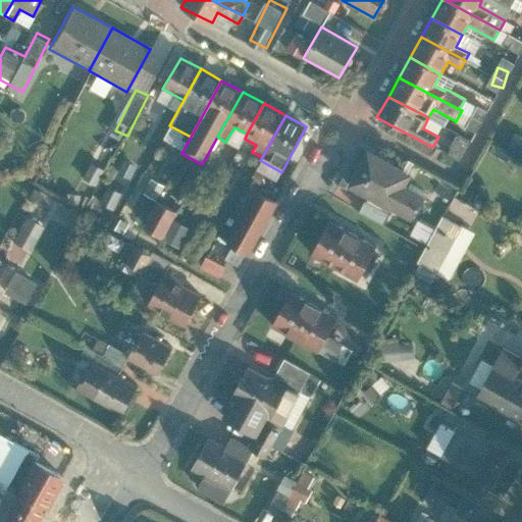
[(521,135),(513,132),(507,147),(521,153),(521,135)]
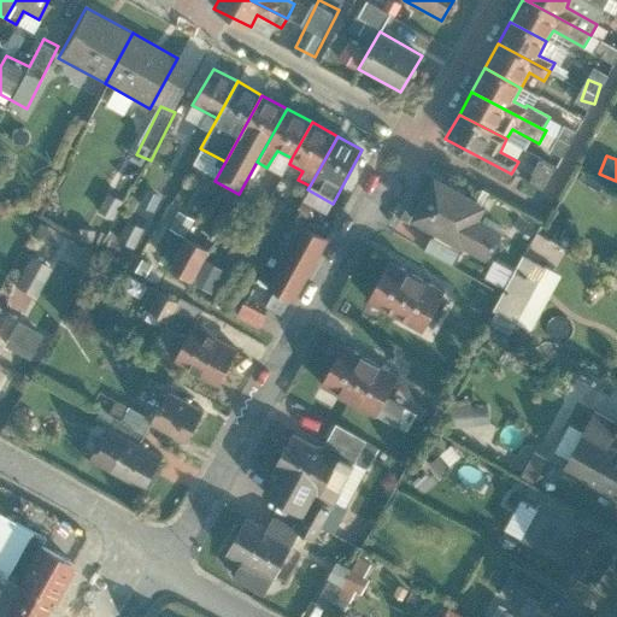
[(488,205),(435,176),(407,219),(486,262),(505,229),(481,217),(488,205)]
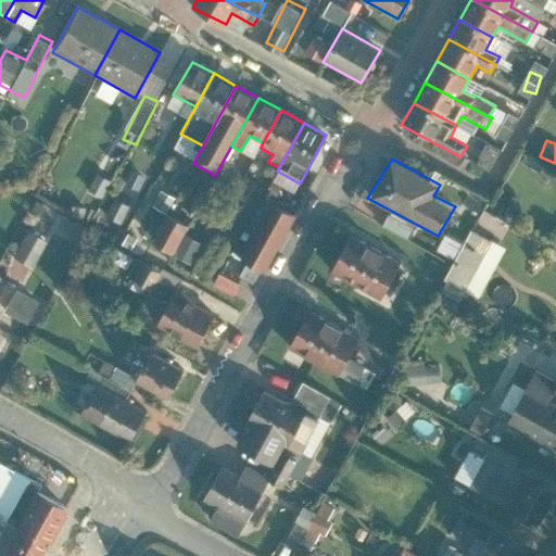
[(122,197),(113,214),(126,220),(135,203),(122,197)]
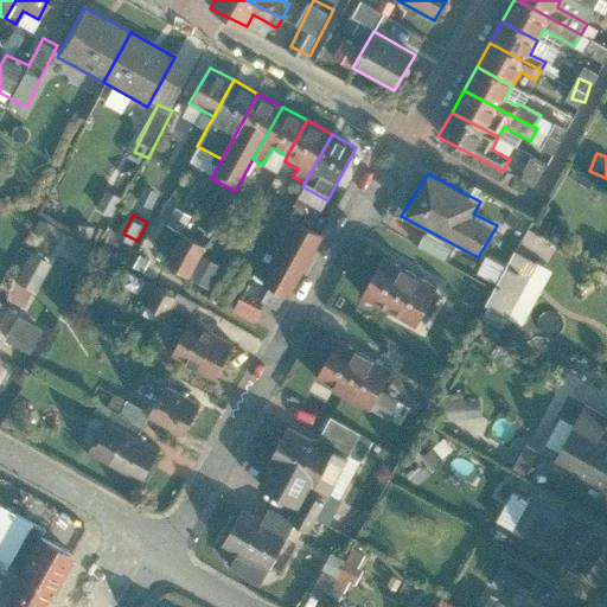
[(286,298),(320,234),(299,222),(263,286),(286,298)]
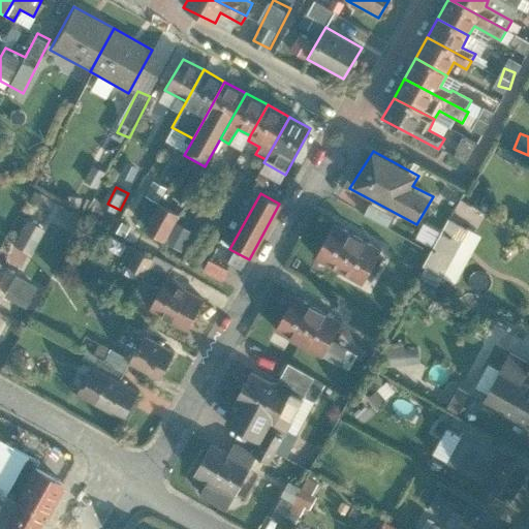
[(153,228),(187,246),(196,227),(180,220),(184,212),(165,203),(153,228)]
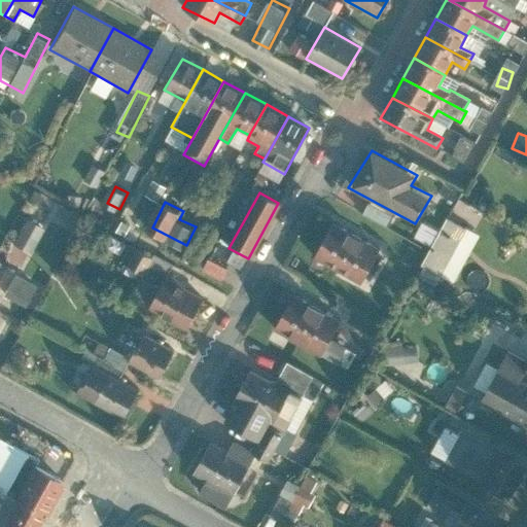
[(369,204),(362,215),(388,231),(395,219),(369,204)]
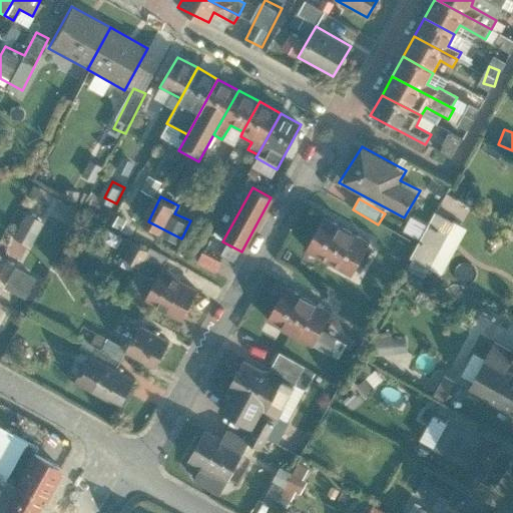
[(28,210),(15,235),(34,244),(47,219),(28,210)]
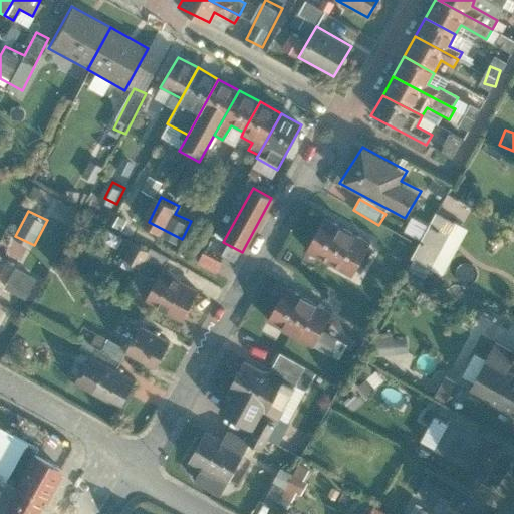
[(431,270),(453,224),(436,216),(413,261),(431,270)]
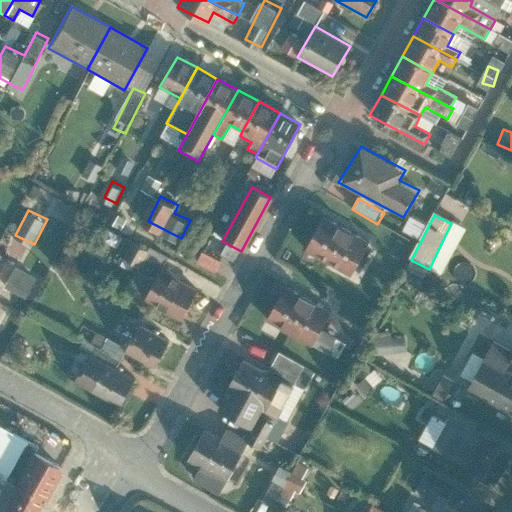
[(324,216),(303,253),(351,280),(372,244),(324,216)]
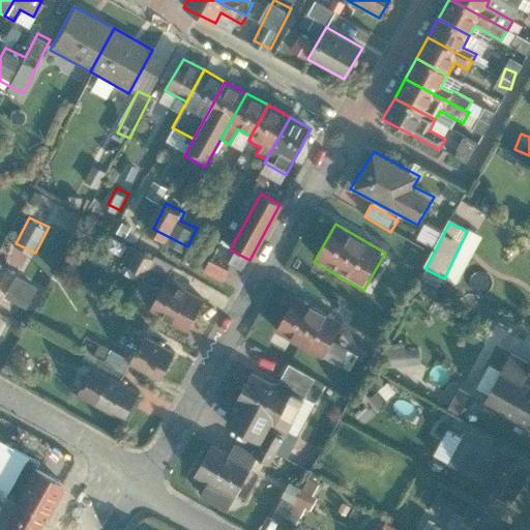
[(227,280),(232,268),(213,258),(207,269),(227,280)]
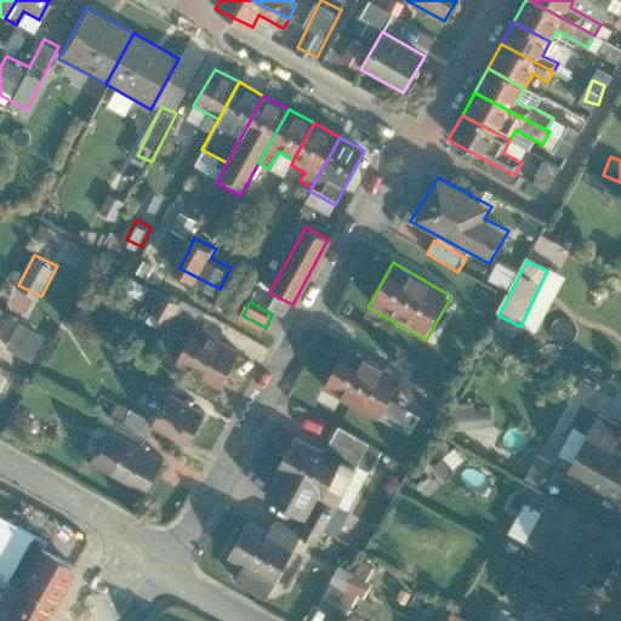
[(9,342),(34,358),(47,334),(22,319),(9,342)]
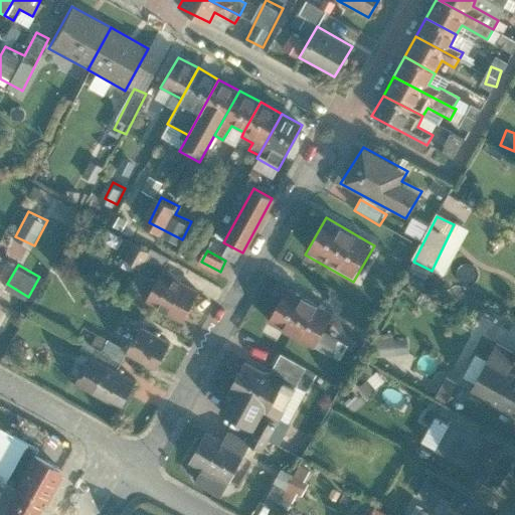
[(138,273),(126,292),(180,321),(196,292),(179,282),(181,279),(176,277),(177,275),(163,268),(154,282),(138,273)]
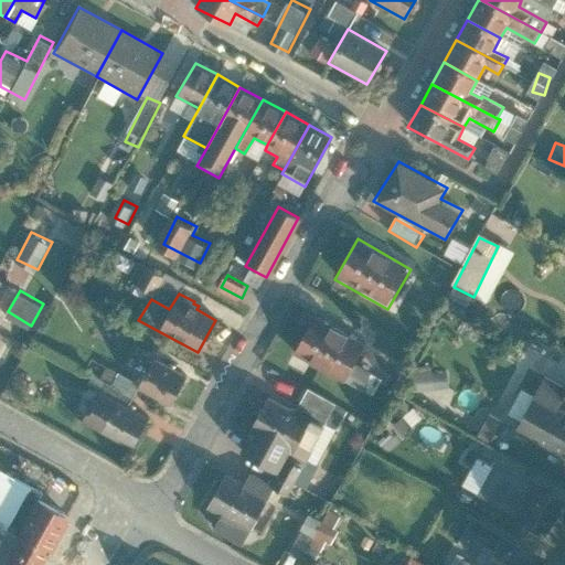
[(365,344),(313,317),(292,356),(345,384),(365,344)]
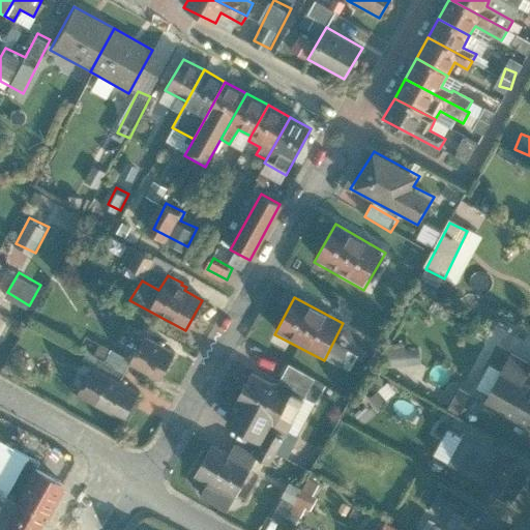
[(162,379),(176,352),(145,335),(130,361),(162,379)]
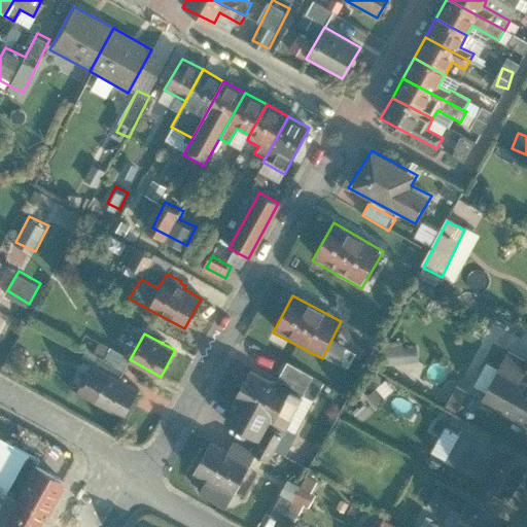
[(526,369),(526,361),(507,351),(480,402),(522,426),(516,435),(526,440),(526,384),(520,381),(526,369)]
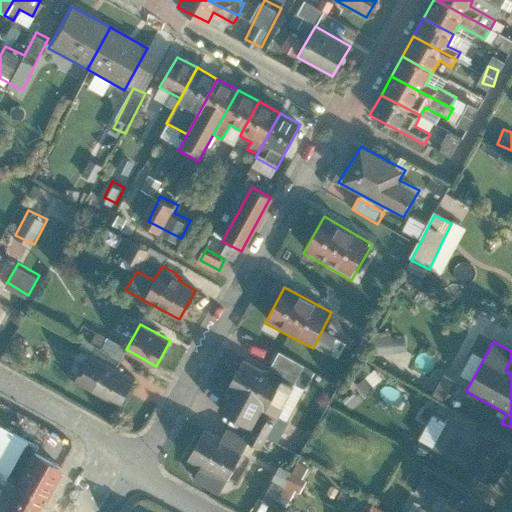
[(315,375),(277,352),(267,371),(244,359),(216,409),(278,441),(315,375)]
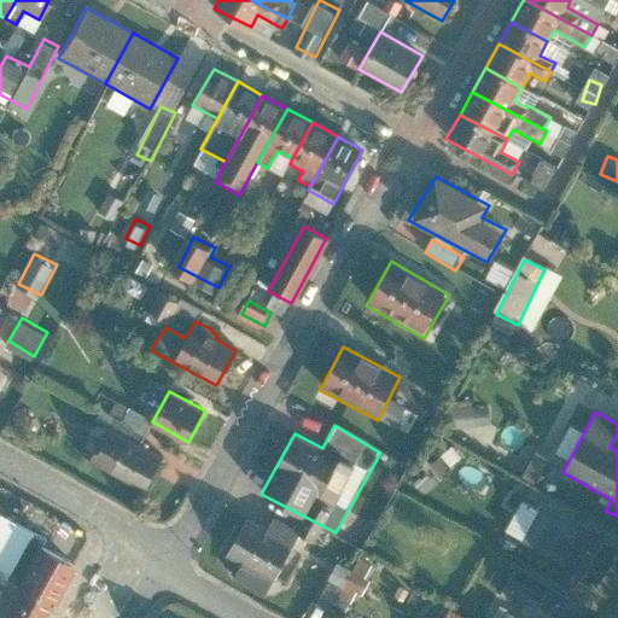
[(108,426),(88,461),(144,493),(163,458),(108,426)]
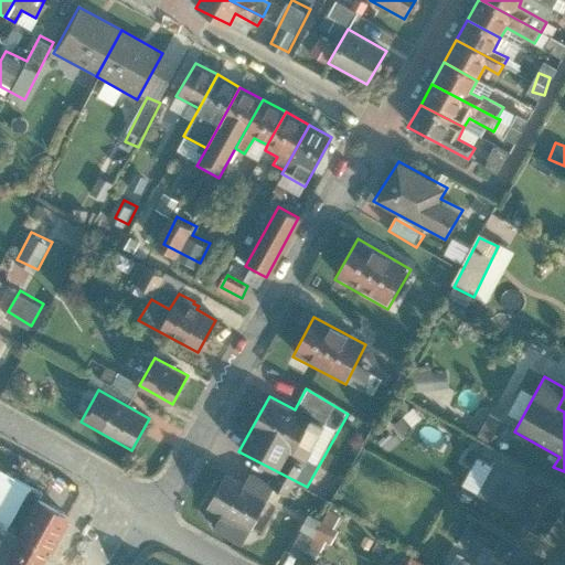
[(0,531),(1,532),(25,488),(0,472),(0,531)]
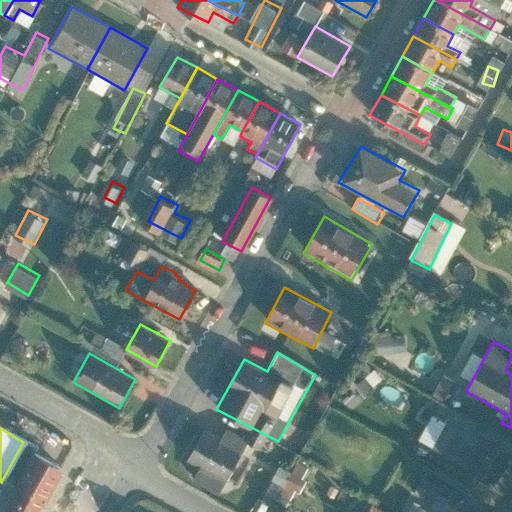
[(196,480),(220,491),(249,440),(226,428),(221,437),(205,428),(188,460),(202,467),(196,480)]
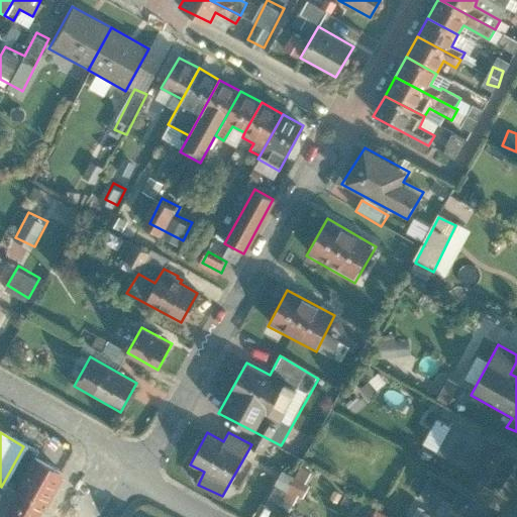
[(516,459),(516,457),(483,439),(467,470),(502,488),(516,459)]
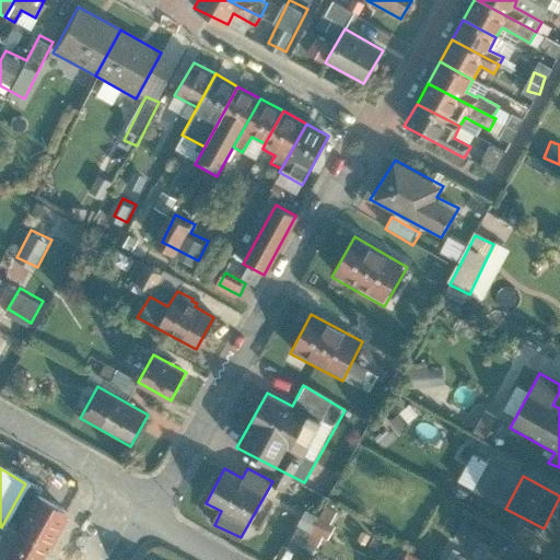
[(67,514),(35,498),(14,534),(47,551),(67,514)]
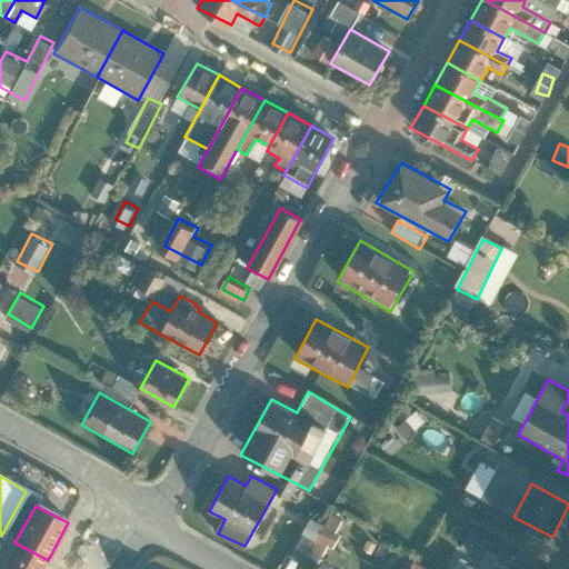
[(290,557),(301,563),(321,526),(311,520),(290,557)]
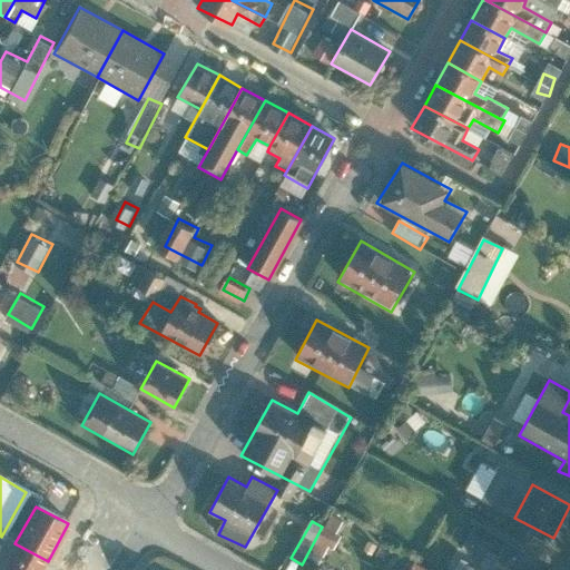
[(534,569),(540,560),(485,531),(469,563),(481,569),(534,569)]
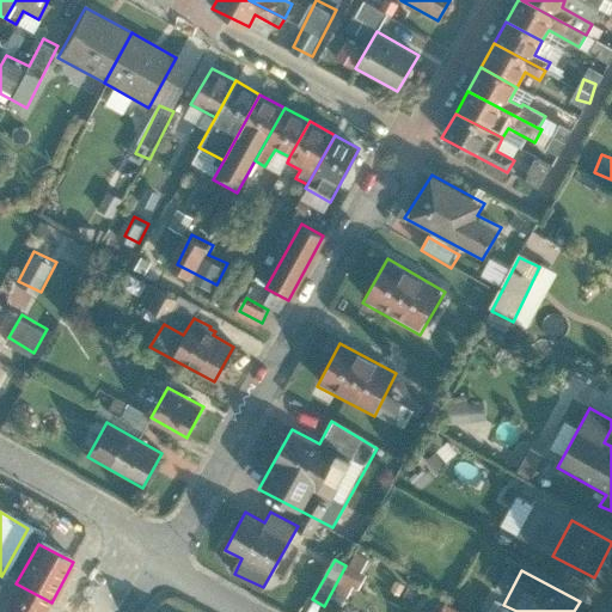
[(0,611),(16,583),(1,576),(0,575),(0,611)]
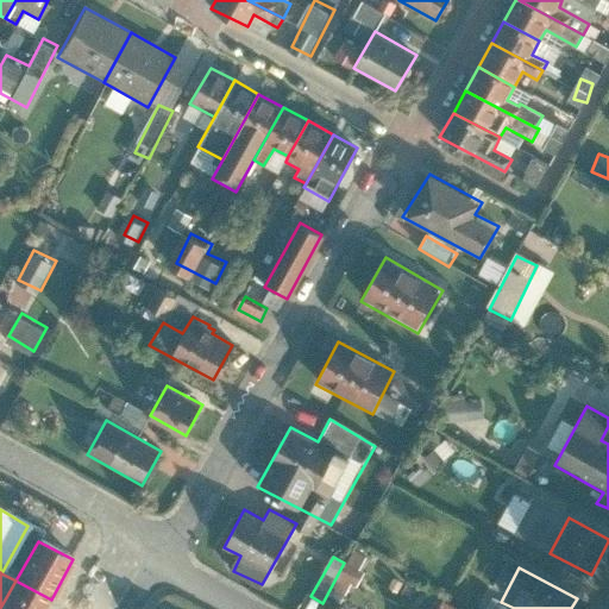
[(45,608),(51,600),(16,581),(0,608),(45,608)]
